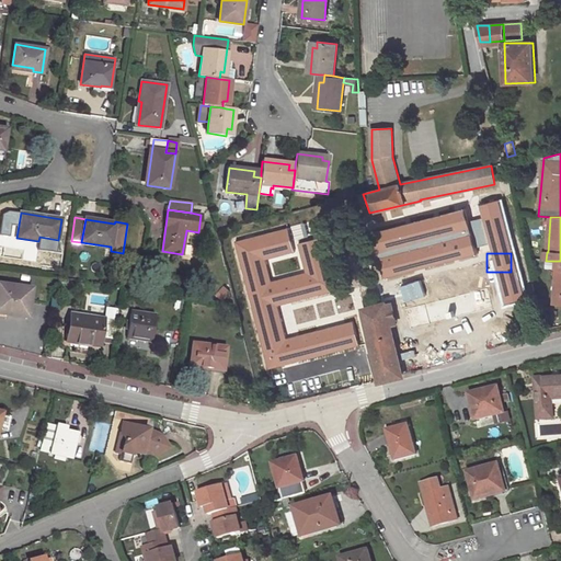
[(560,261),(546,261),(546,267),(557,268),(553,304),(560,305),(560,261)]
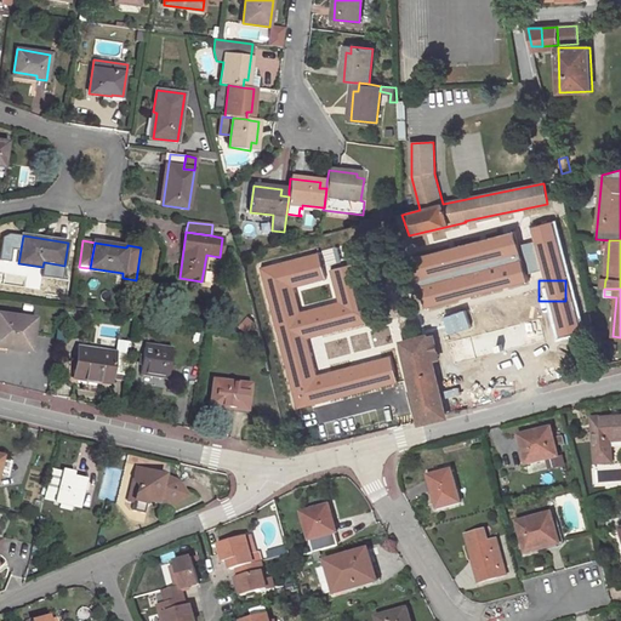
[(476,312),(479,340),(507,336),(502,308),(476,312)]
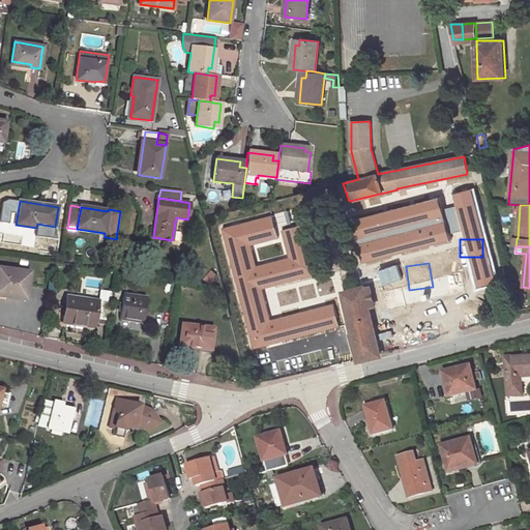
[(0,296),(4,297),(26,300),(30,272),(0,267),(0,296)]
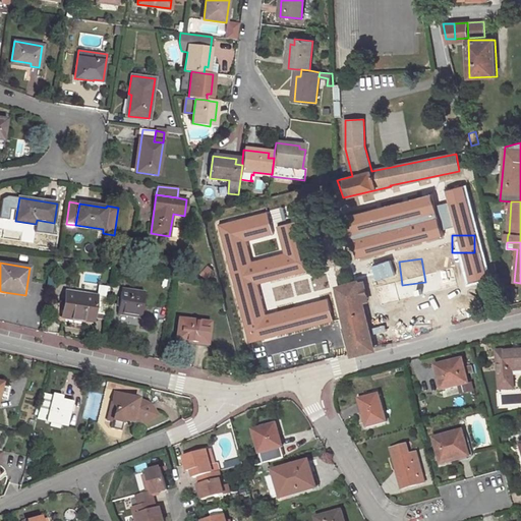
[(212,272),(209,269),(204,274),(208,277),(212,272)]
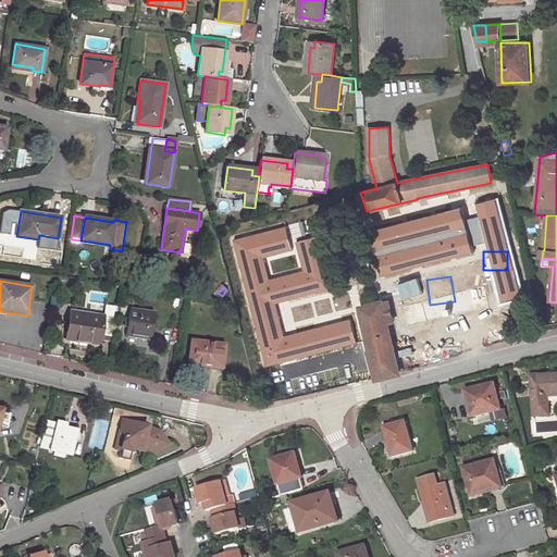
[(393,322),(388,301),(382,302),(386,323),(393,322)]
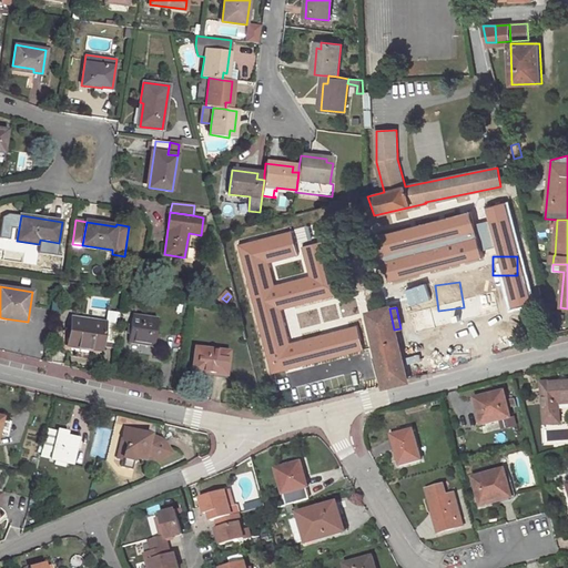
[(386,384),(406,378),(394,330),(389,308),(369,313),(386,384)]
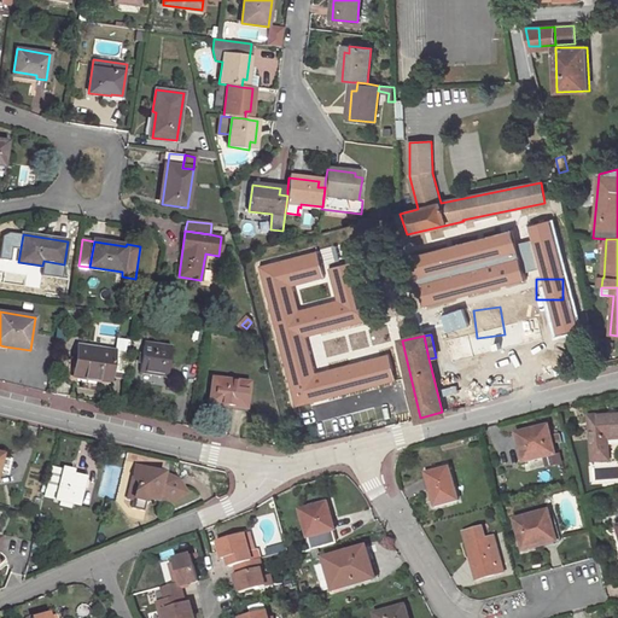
[(118,340),(117,353),(129,354),(130,342),(118,340)]
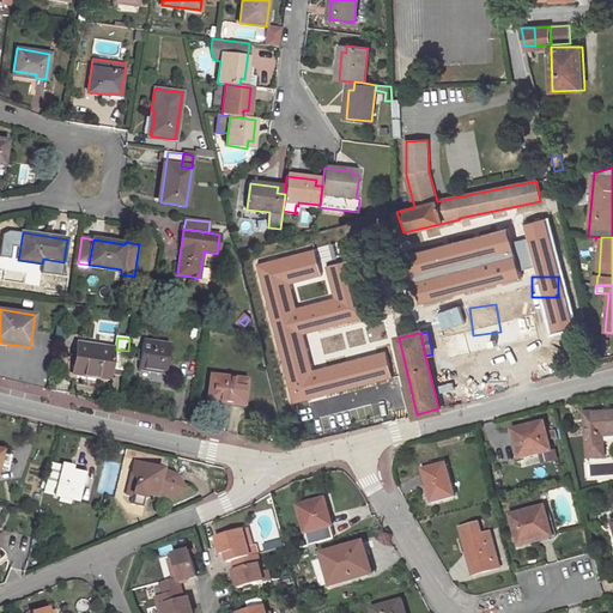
[(289,338),(278,339),(280,347),(290,344),(289,338)]
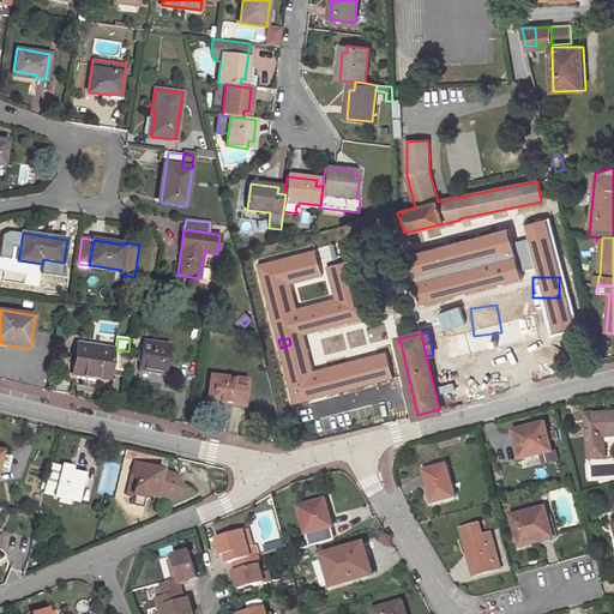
[(170,345),(143,341),(138,369),(166,374),(170,345)]
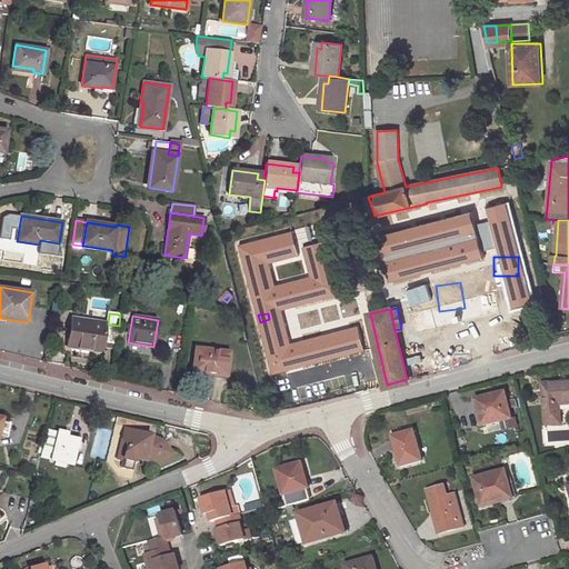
[(116,343),(119,326),(108,325),(72,319),(68,347),(101,352),(102,347),(103,341),(116,343)]
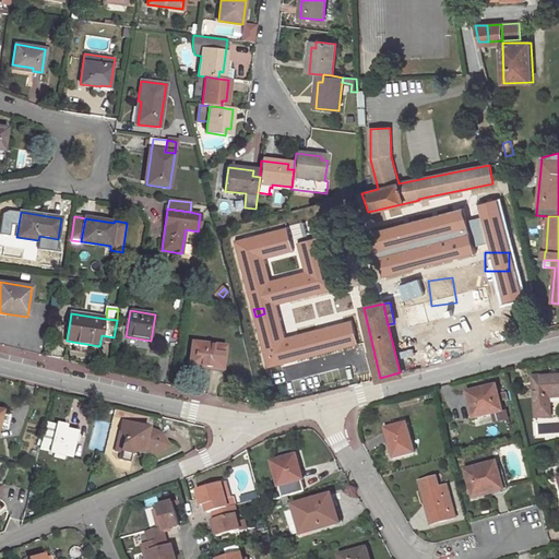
[(320,335),(281,344),(286,368),(346,354),(341,331),(329,333),(320,335)]
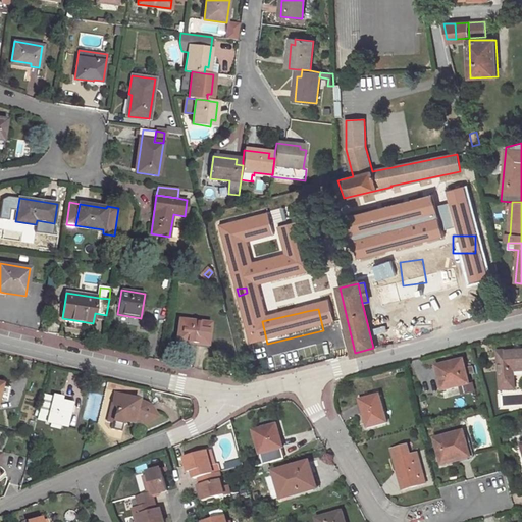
[(211,323),(179,319),(177,341),(208,345),(211,323)]
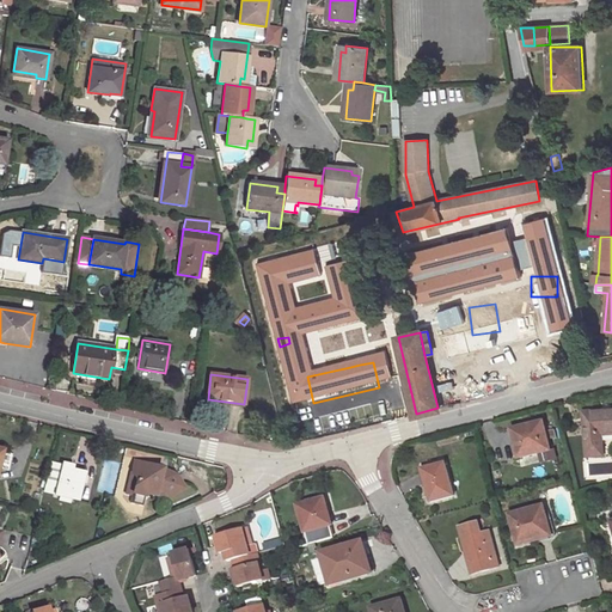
[(611,434),(611,411),(585,412),(587,457),(603,456),(601,435),(611,434)]
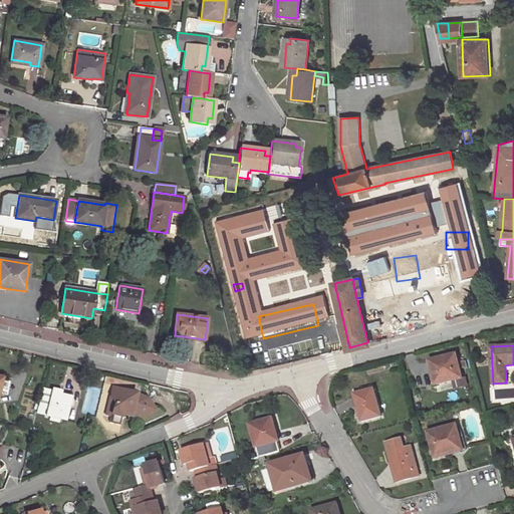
[(238,365),(235,352),(224,355),(227,368),(238,365)]
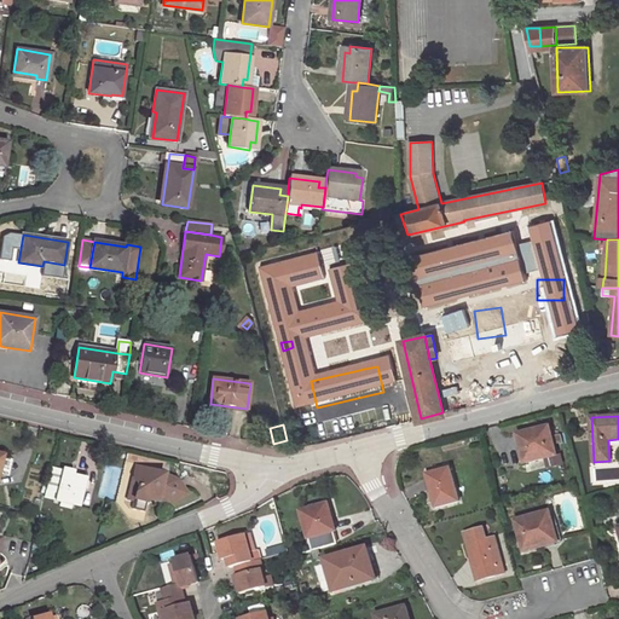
[(556,455),(549,428),(519,435),(525,462),(556,455)]
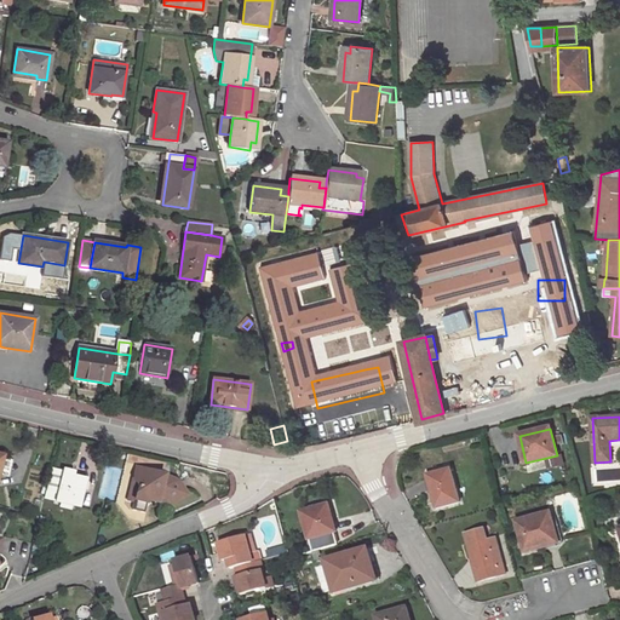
[(133,477),(147,470),(136,468),(133,477)]
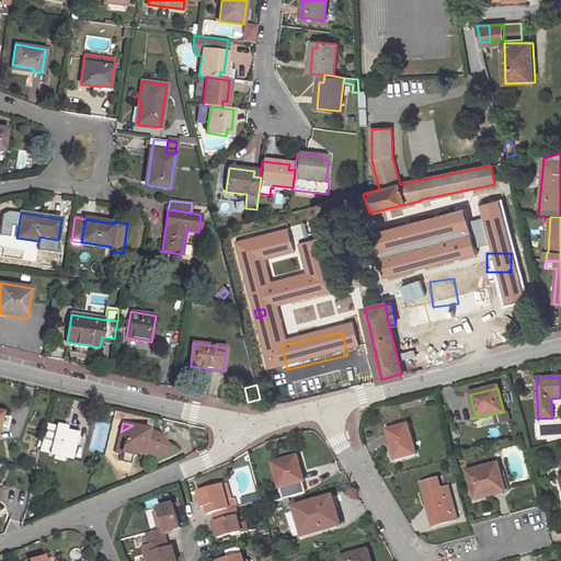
[(67,426),(58,424),(52,454),(70,458),(77,433),(66,430),(67,426)]
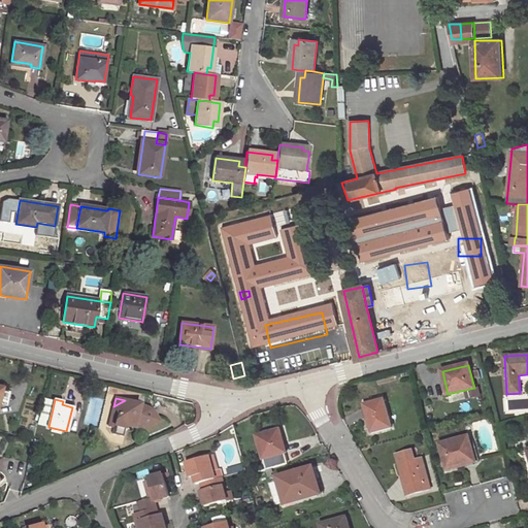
[(136,402),(125,400),(113,406),(113,407),(118,414),(114,426),(112,433),(123,436),(126,425),(134,427),(135,423),(140,424),(144,430),(156,424),(154,421),(156,419),(152,410),(140,408),(136,402)]
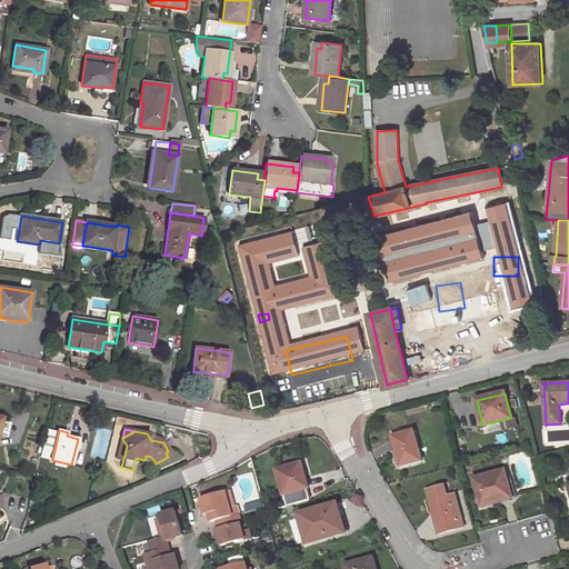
[(421,460),(413,431),(395,437),(399,450),(397,450),(401,466),(421,460)]
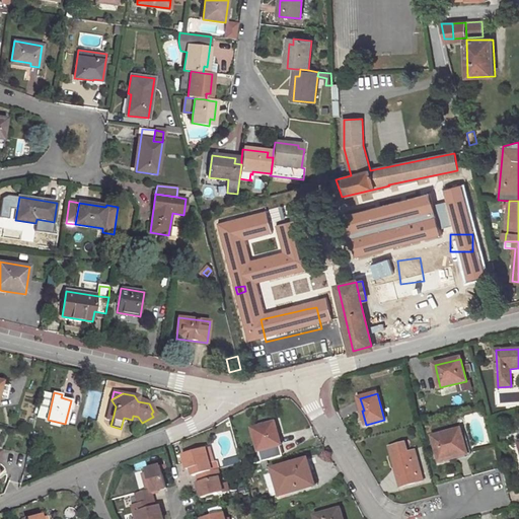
[(107,418),(113,419),(116,406),(112,400),(107,418)]
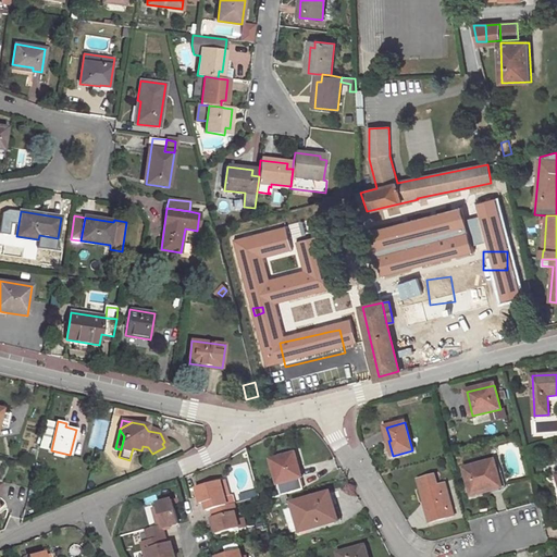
[(284,495),(304,490),(300,480),(301,479),(296,455),(271,461),(281,496),(284,495)]
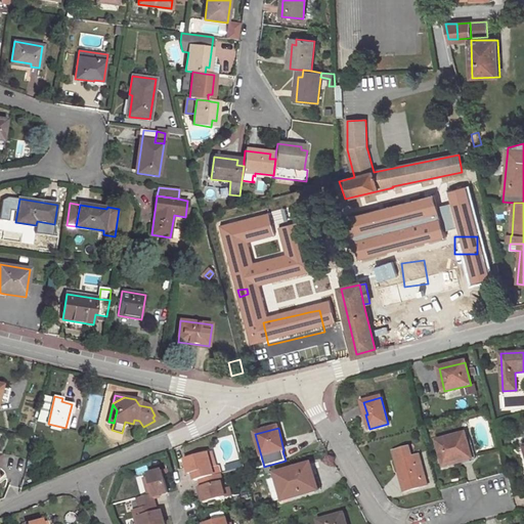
[(472,459),(465,434),(437,441),(443,466),(472,459)]
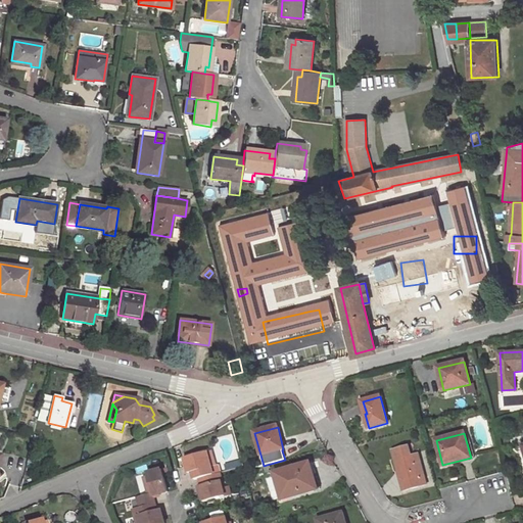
[(403,482),(406,489),(426,484),(418,455),(411,457),(409,446),(393,450),(396,461),(398,460),(402,472),(398,473),(400,483),(403,482)]
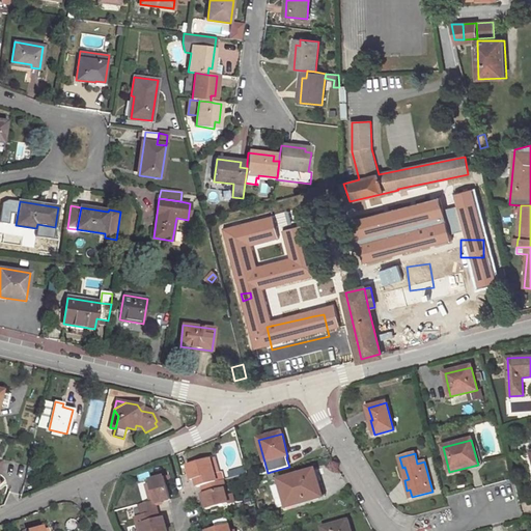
[(30,458),(27,473),(42,476),(45,462),(30,458)]
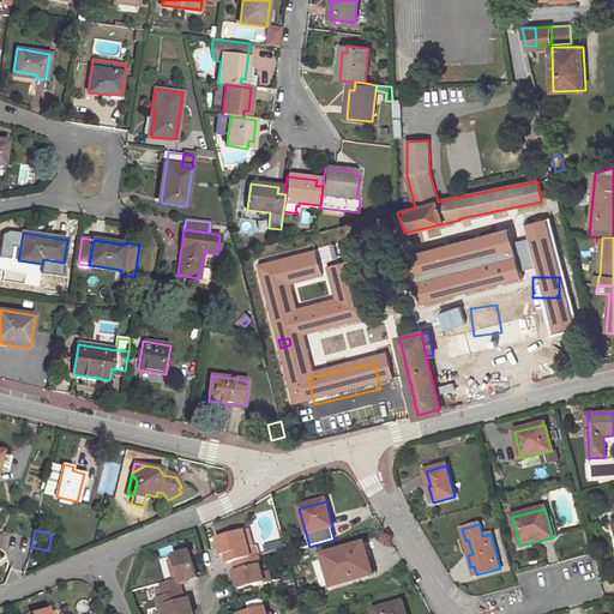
[(222,546),(226,555),(228,564),(233,563),(252,557),(250,549),(253,548),(248,530),(216,539),(218,547),(222,546)]
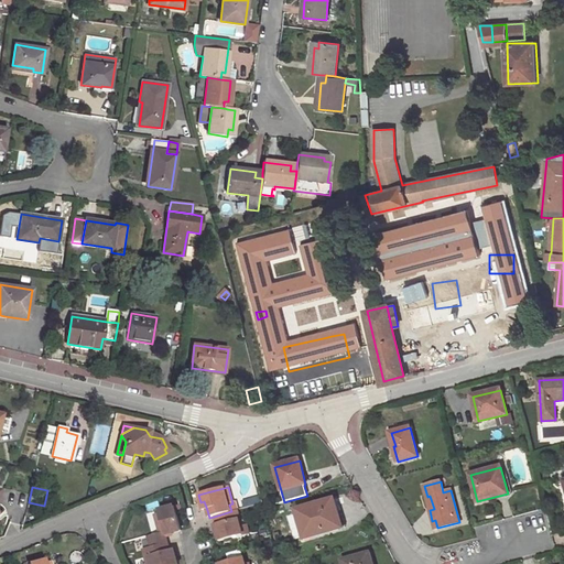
[(251,506),(262,502),(259,489),(255,490),(257,500),(250,501),(251,506)]
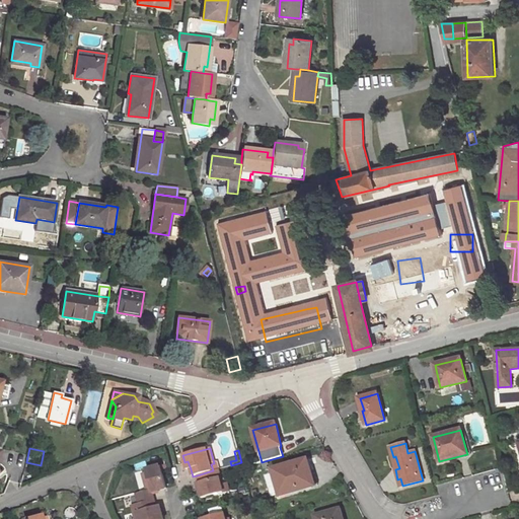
[(306,470),(310,469),(307,459),(273,469),(280,497),(311,488),(306,470)]
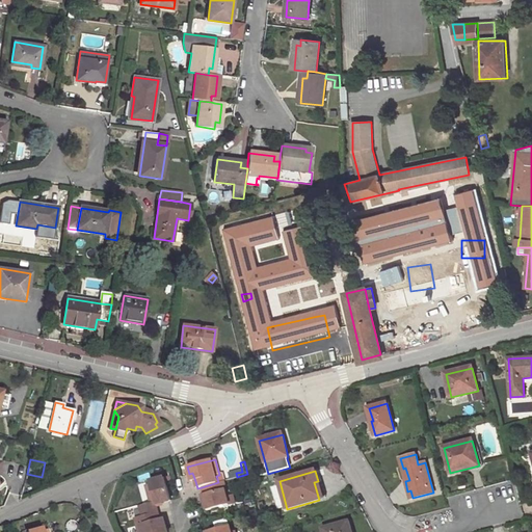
[(143,516),(159,512),(156,505),(156,501),(162,500),(163,502),(171,501),(165,478),(150,481),(151,485),(145,486),(150,503),(140,506),(143,516)]
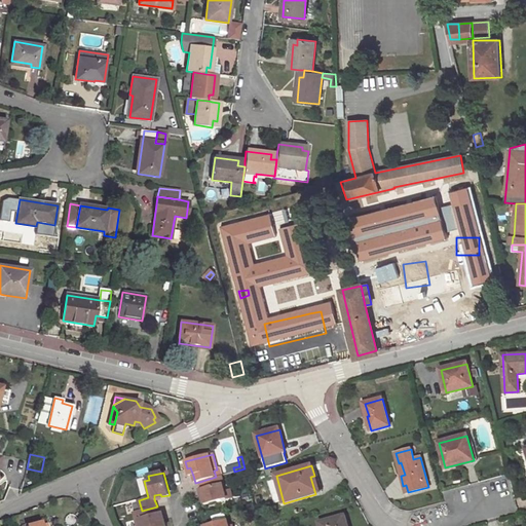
[(316,475),(314,476),(310,477),(315,494),(322,492),(316,475)]
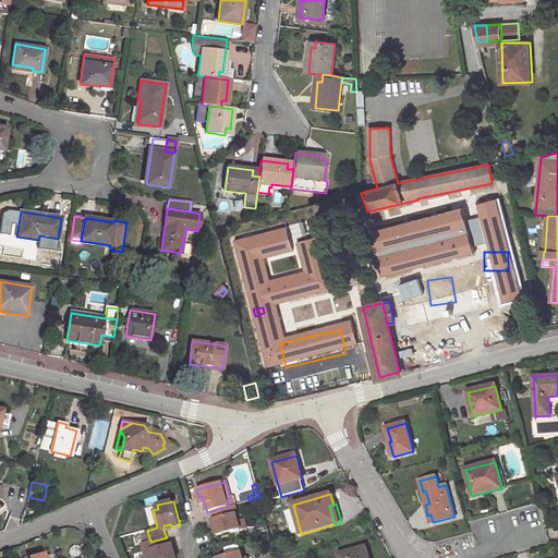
[(229,506),(211,511),(214,519),(216,526),(214,526),(216,535),(240,529),(238,522),(240,521),(238,512),(234,512),(233,505),(229,506)]
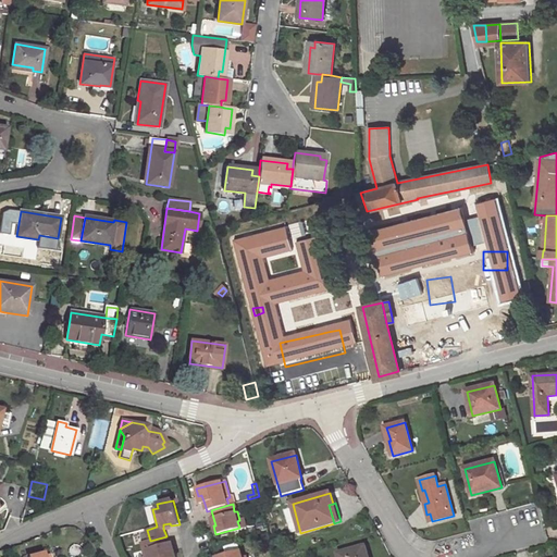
[(171,552),(169,544),(166,536),(150,541),(141,543),(145,556),(175,556),(174,551),(171,552)]
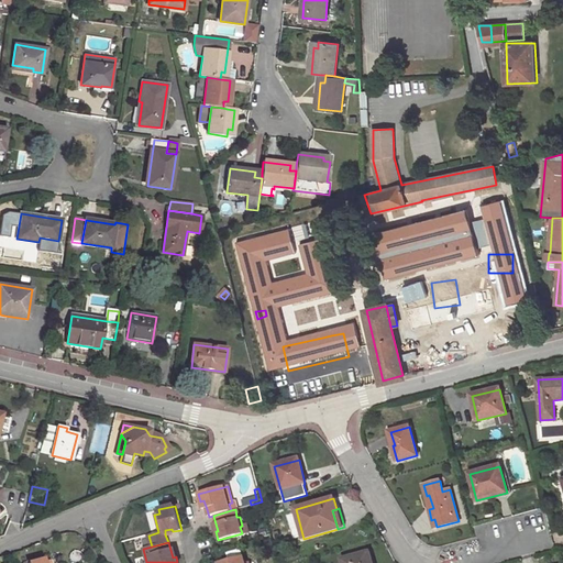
[(372,562),(370,553),(342,560),(342,562),(372,562)]
